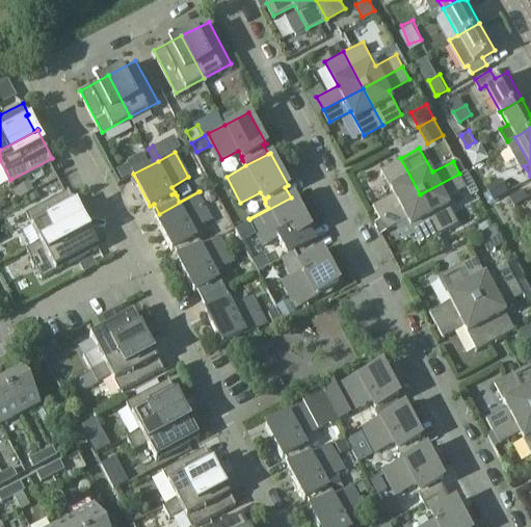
[(420,194),(400,158),(380,168),(394,191),(373,203),(379,216),(420,194)]
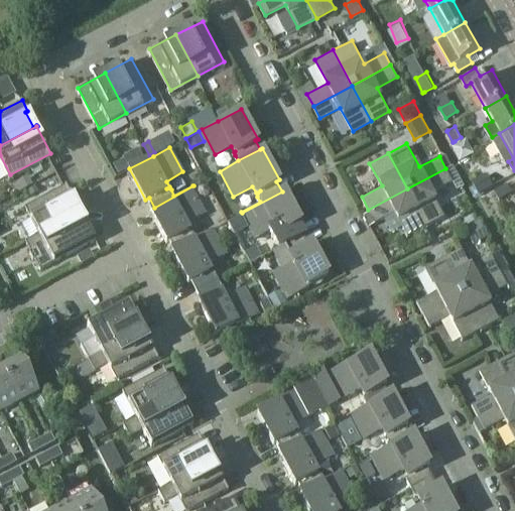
[(123,156),(113,162),(119,171),(128,166),(123,156)]
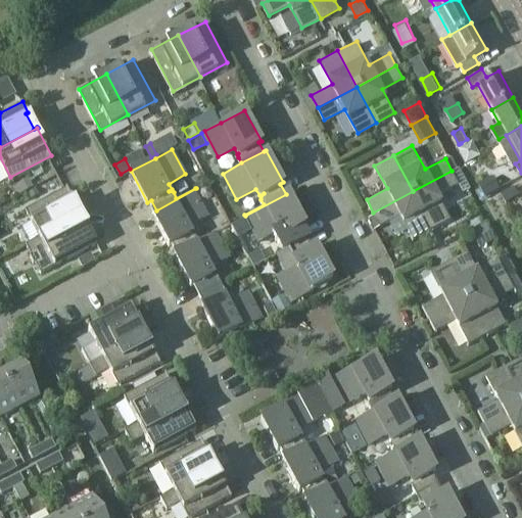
[(437,194),(458,183),(452,171),(413,191),(432,228),(451,218),(437,194)]
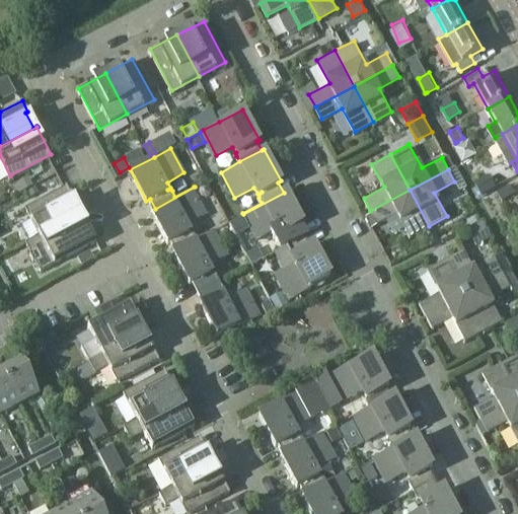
[(35,180),(13,193),(18,201),(41,189),(35,180)]
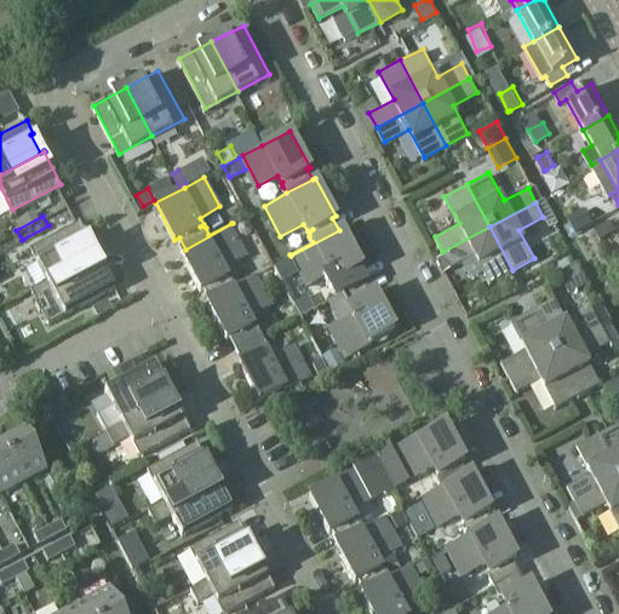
[(600,236),(615,228),(608,217),(594,225),(600,236)]
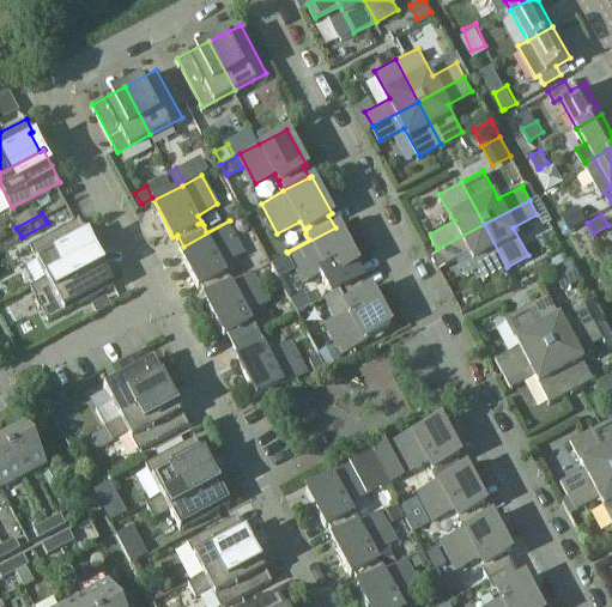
[(238,217),(235,223),(237,229),(244,229),(249,223),(246,217),(238,217)]
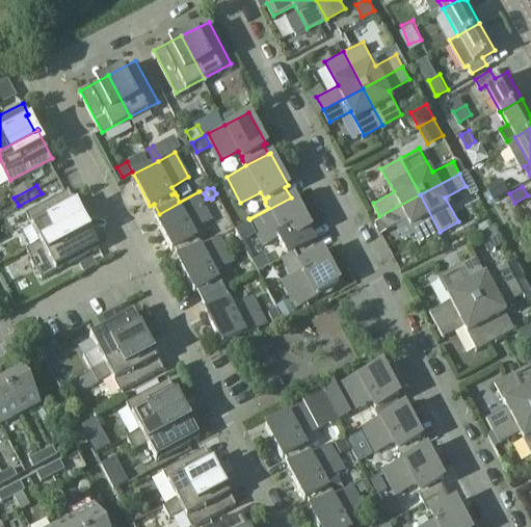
[(27,211),(41,239),(83,216),(69,189),(27,211)]
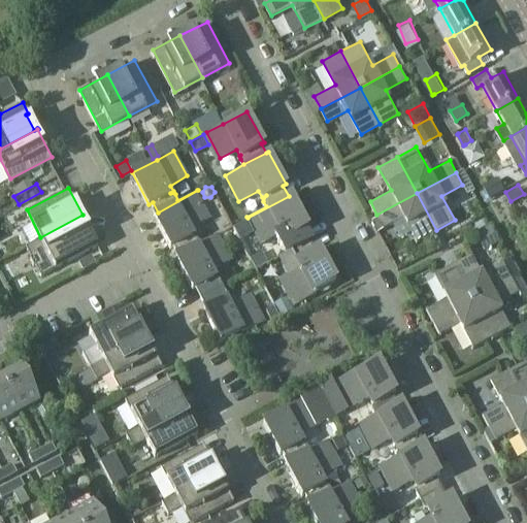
[(198,190),(158,213),(152,215),(169,247),(174,243),(179,254),(220,232),(219,231),(199,241),(197,235),(192,234),(195,232),(192,227),(211,216),(198,190)]
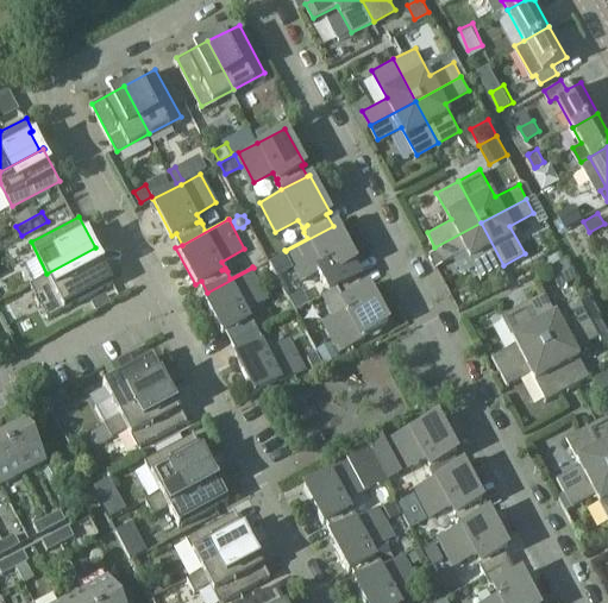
[(503,265),(481,223),(434,247),(436,247),(442,262),(467,249),(481,276),(503,265)]
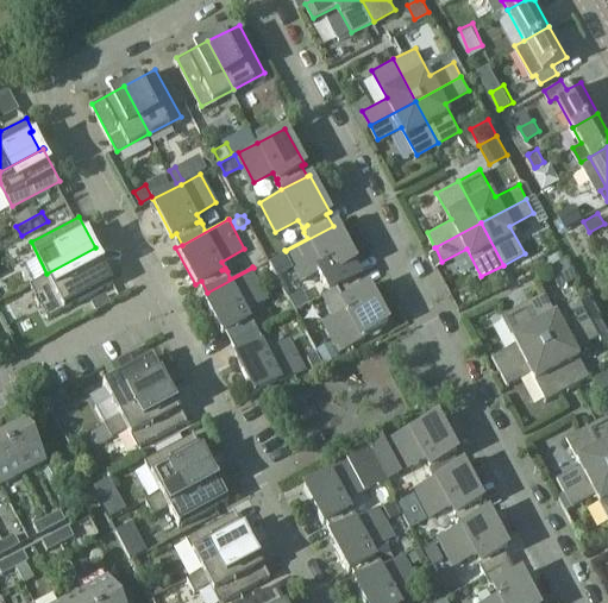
[(336,225),(333,226),(286,251),(300,278),(319,268),(331,289),(333,287),(358,274),(352,262),(355,261),(336,225)]
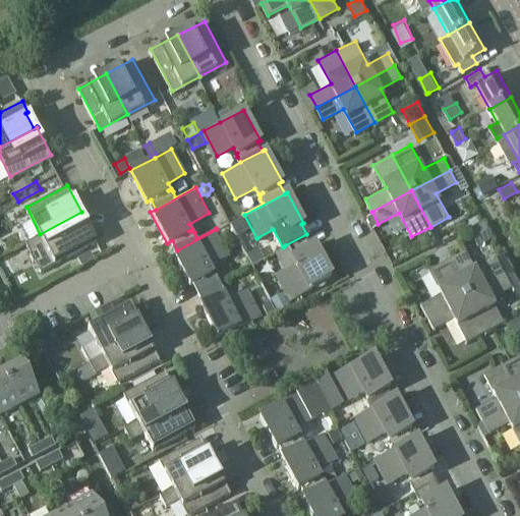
[(82,212),(81,212),(40,234),(26,241),(42,269),(96,239),(90,228),(88,229),(79,214),(82,212)]
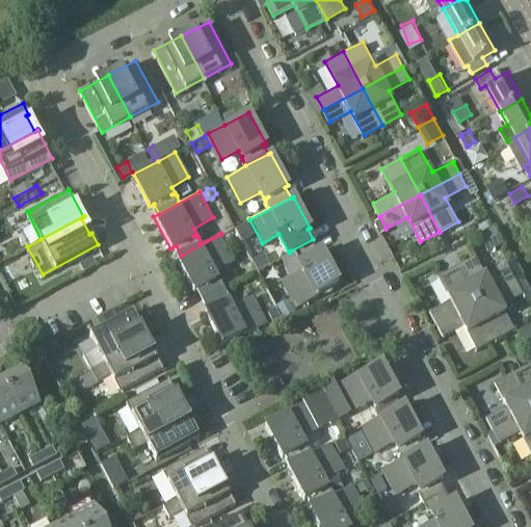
[(248,220),(237,226),(244,238),(255,232),(248,220)]
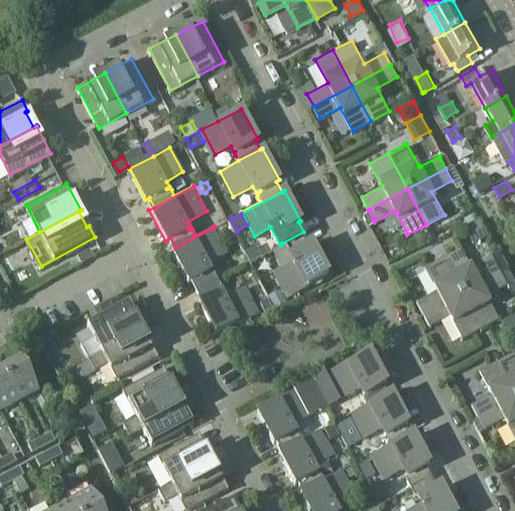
[(481,217),(465,225),(474,241),(489,233),(481,217)]
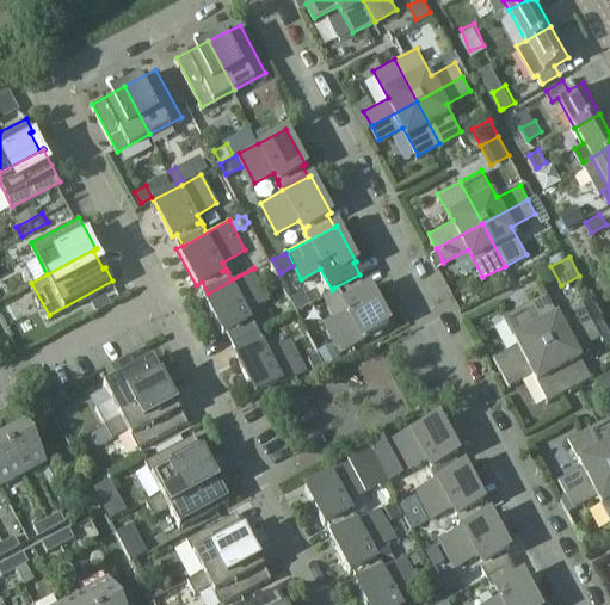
[(270,263),(257,269),(262,277),(273,270),(270,263)]
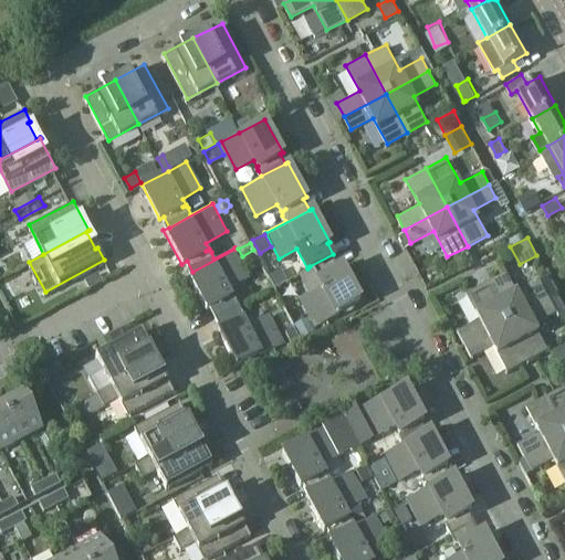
[(250,276),(236,249),(192,272),(187,275),(205,308),(210,306),(216,317),(239,304),(236,296),(230,295),(232,293),(229,287),(250,276)]
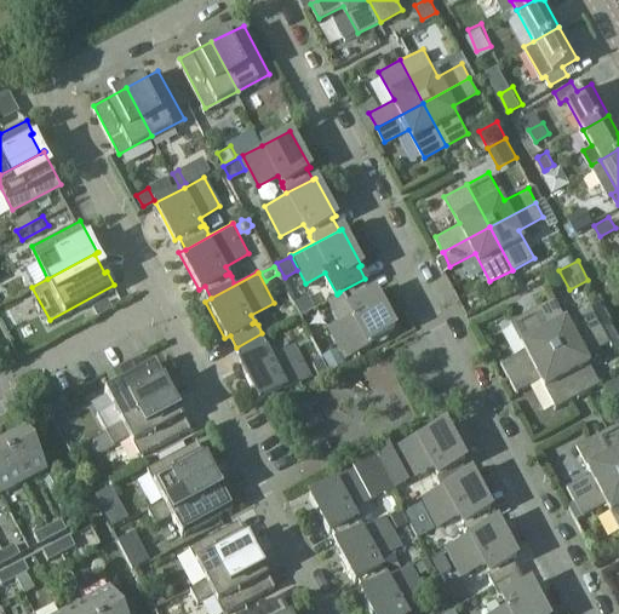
[(618,276),(607,283),(617,300),(618,299),(618,276)]
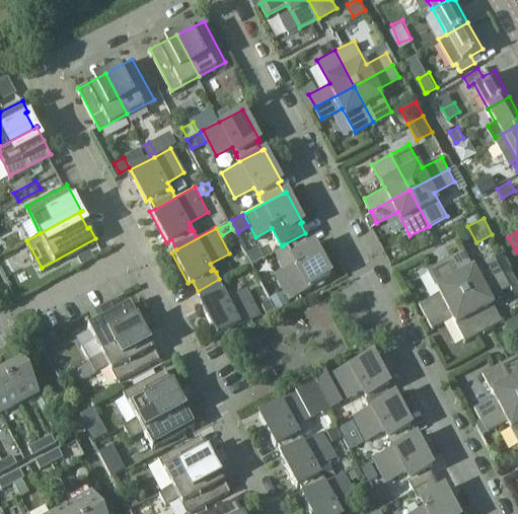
[(293,262),(277,270),(291,296),(309,286),(308,285),(329,273),(313,243),(311,244),(305,233),(284,244),(288,252),(293,253),(290,255),(293,262)]
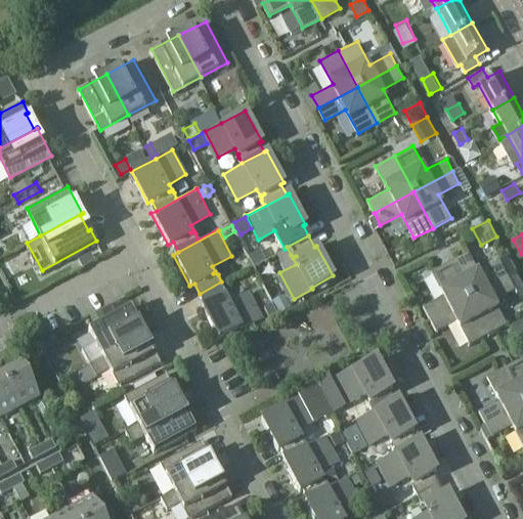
[(81,257),(84,263),(95,258),(91,251),(81,257)]
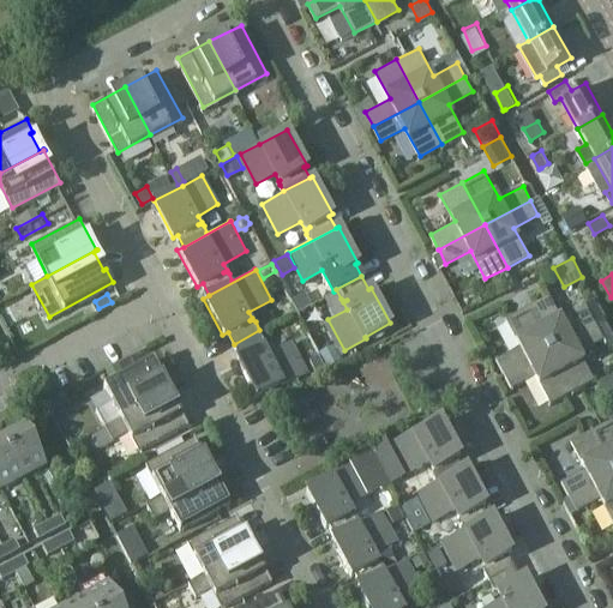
[(606,318),(595,299),(586,304),(588,308),(564,321),(550,294),(527,306),(550,348),(595,323),(606,318)]
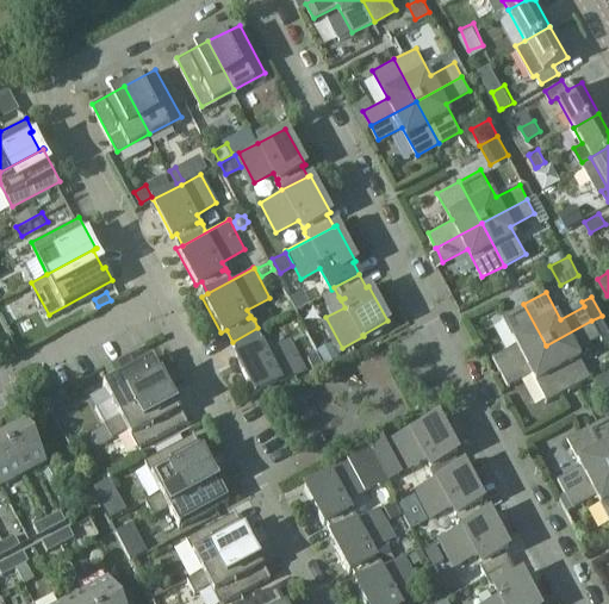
[(546,346),(523,304),(502,315),(517,342),(493,355),(501,369),(546,346)]
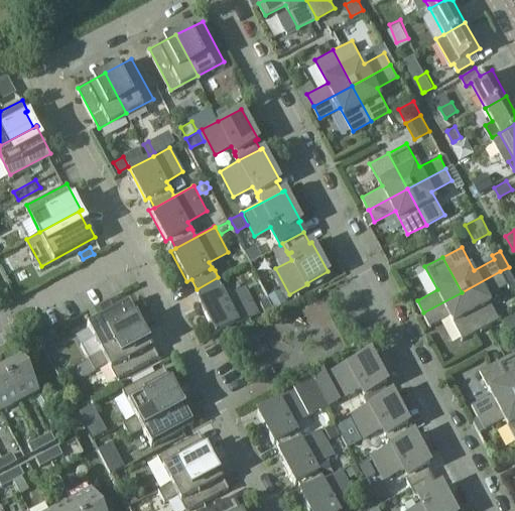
[(514,278),(509,267),(500,271),(502,274),(507,283),(509,287),(514,283),(514,278)]
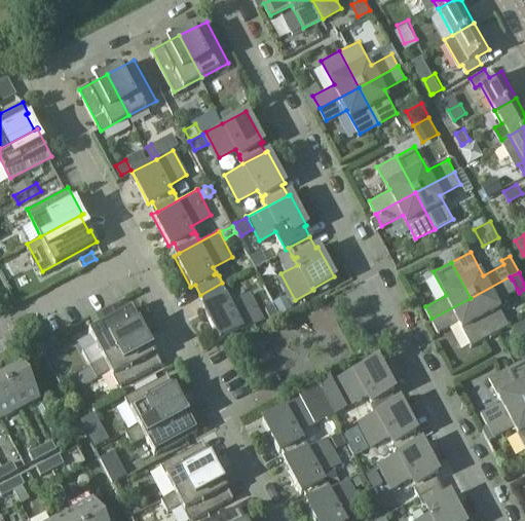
[(496,300),(517,289),(512,280),(510,276),(471,298),(490,334),(509,324),(500,307),(496,300)]
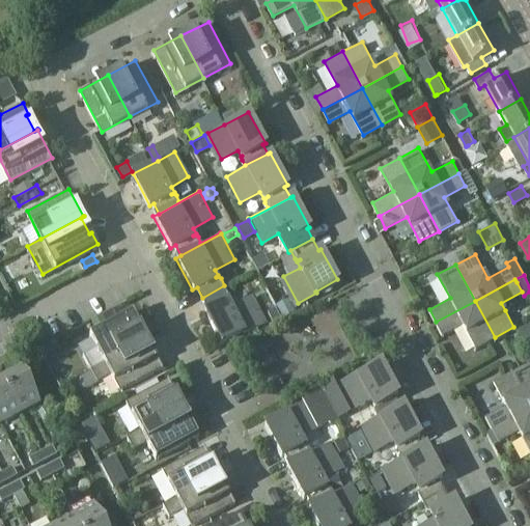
[(203,311),(220,342),(244,330),(245,332),(263,322),(249,295),(232,303),(229,297),(227,299),(228,293),(224,285),(202,298),(208,308),(203,311)]
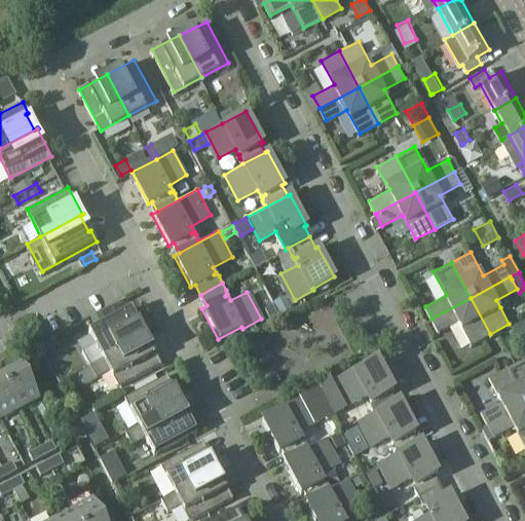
[(273,298),(280,312),(294,306),(287,292),(273,298)]
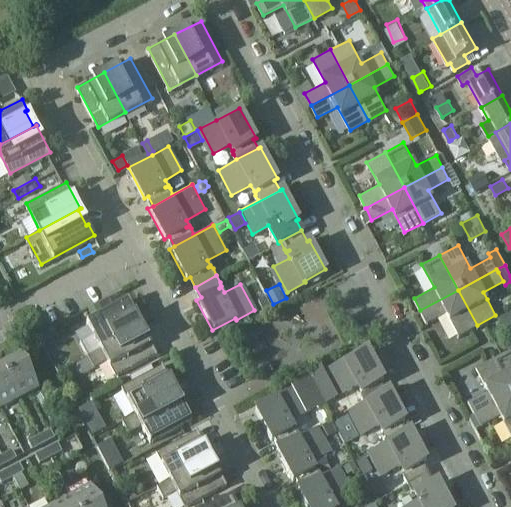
[(477,325),(458,290),(420,310),(426,322),(446,311),(459,335),(477,325)]
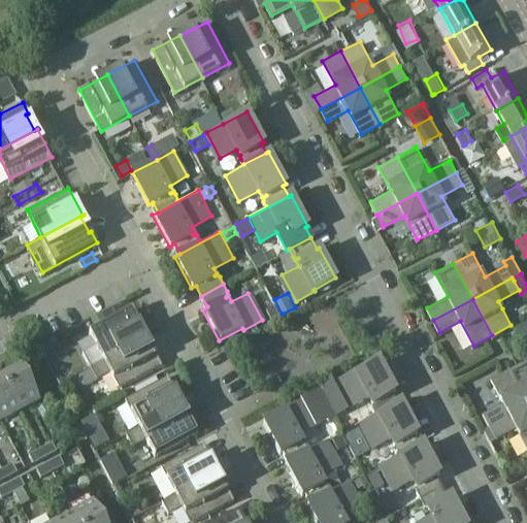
[(274,303),(266,307),(272,319),(280,315),(274,303)]
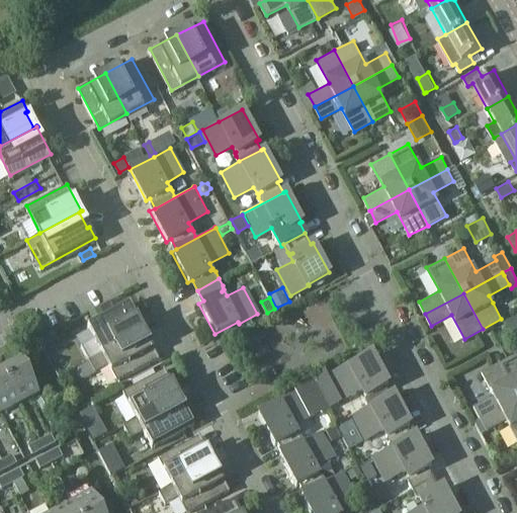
[(89,358),(103,351),(144,329),(145,329),(145,328),(141,330),(133,315),(136,314),(130,303),(89,324),(95,336),(82,343),(89,358)]
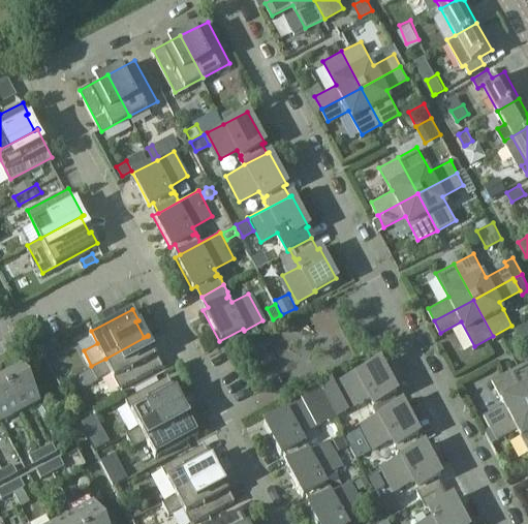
[(527,320),(515,328),(521,340),(527,336),(527,320)]
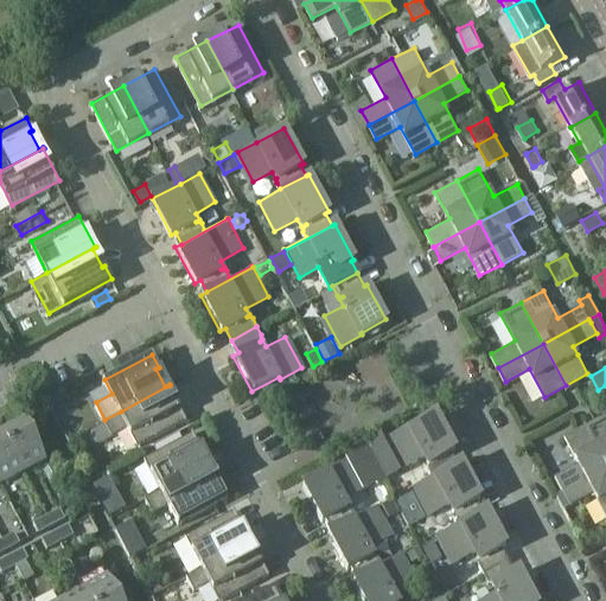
[(168,385),(121,411),(104,420),(112,433),(127,423),(138,442),(185,417),(168,385)]
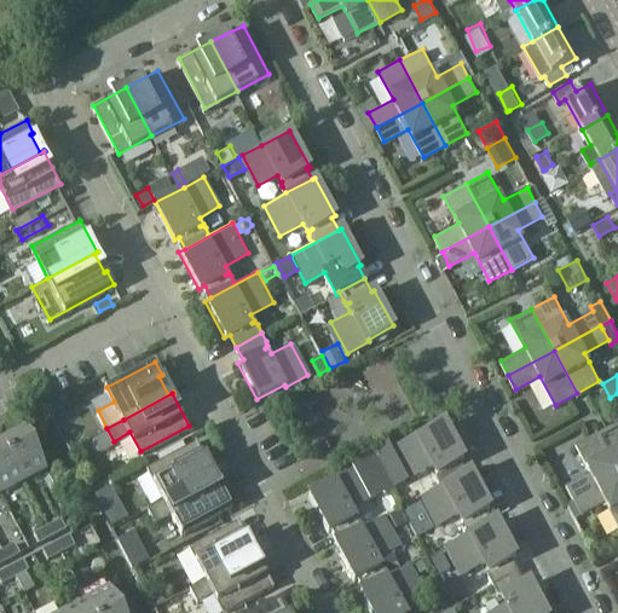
[(617,420),(598,431),(617,469),(617,420)]
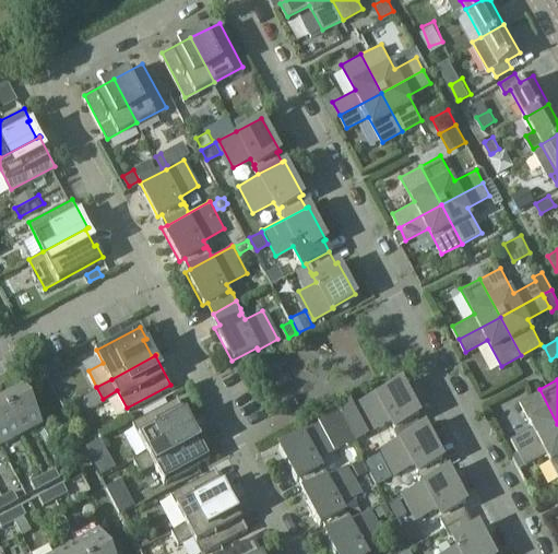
[(357,403),(371,431),(389,421),(392,427),(393,426),(393,432),(398,436),(420,424),(416,414),(418,413),(401,380),(375,393),(357,403)]
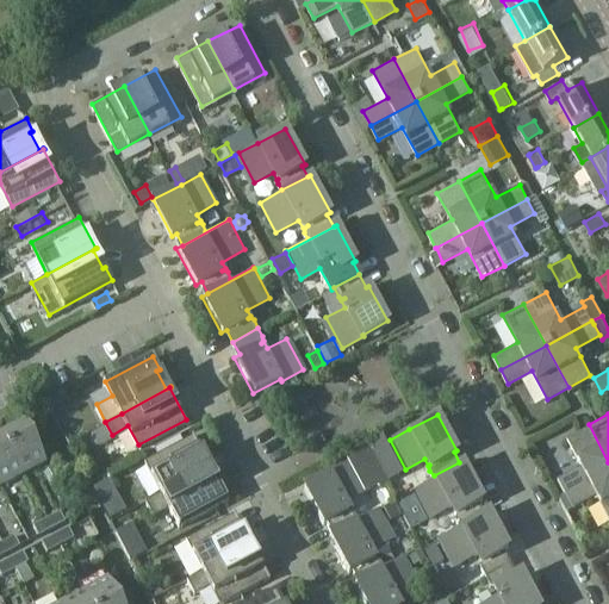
[(2,433),(24,472),(48,459),(26,421),(2,433)]
